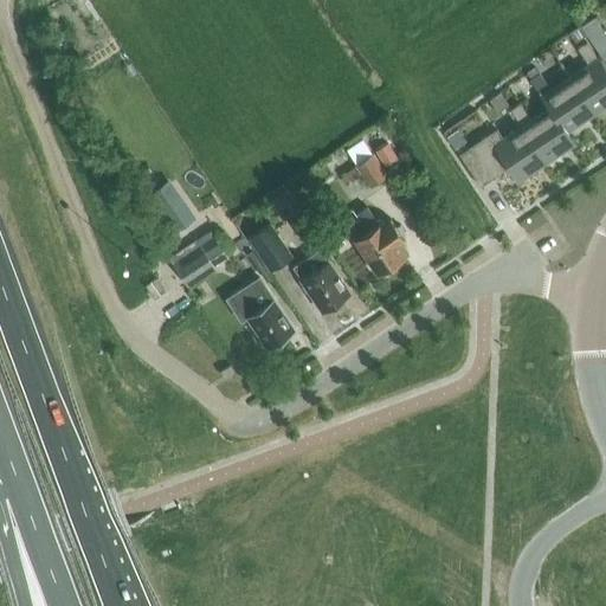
[(580,26),(586,34),(601,58),(605,55),(605,34),(594,17),(580,26)]
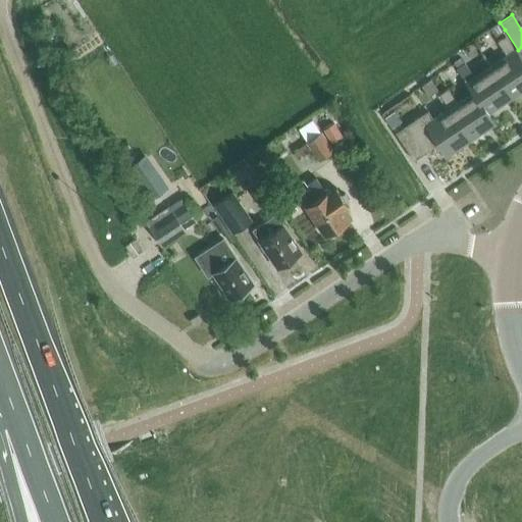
[(500,22),(491,29),(491,30),(496,36),(505,30),(500,22)]
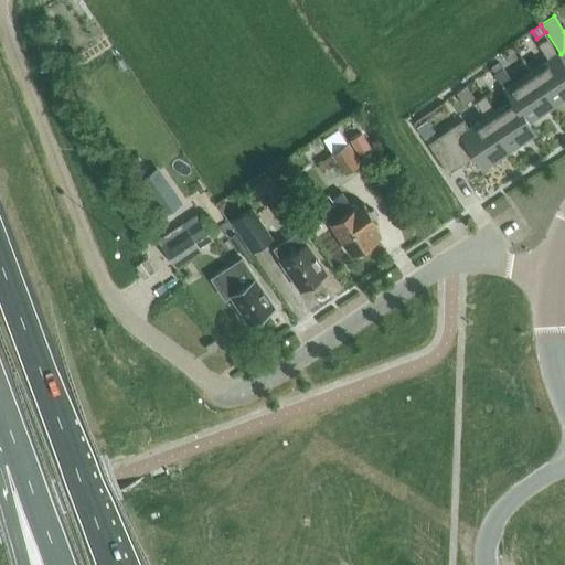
[(551,61),(532,73),(556,108),(564,102),(564,64),(547,39),(540,44),(551,61)]
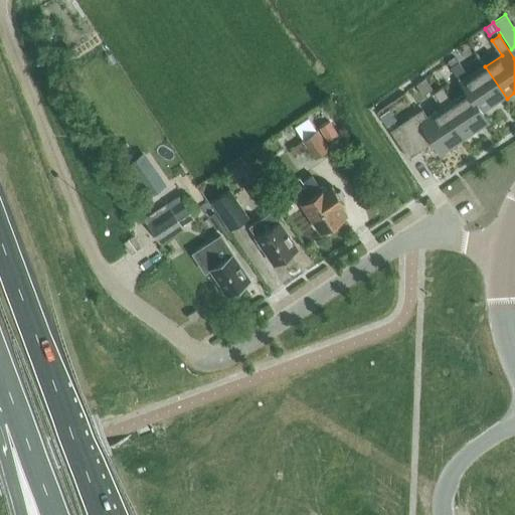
[(448,61),(452,67),(459,62),(456,57),(448,61)]
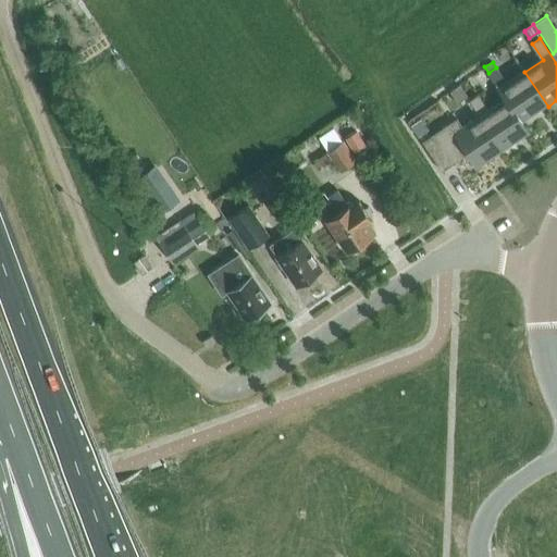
[(489,72),(506,98),(522,123),(548,107),(524,72),(508,83),(497,66),(489,72)]
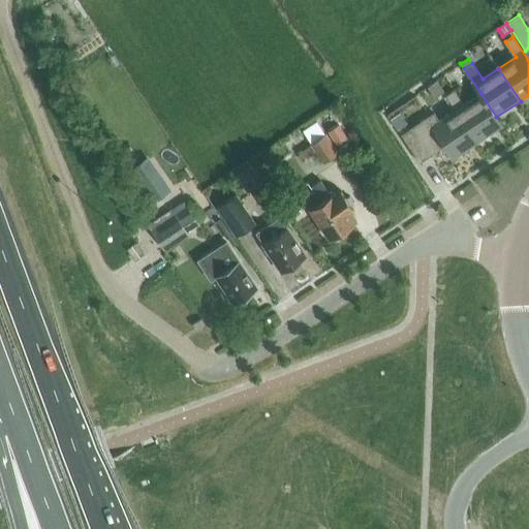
[(432,94),(441,88),(437,82),(428,88),(432,94)]
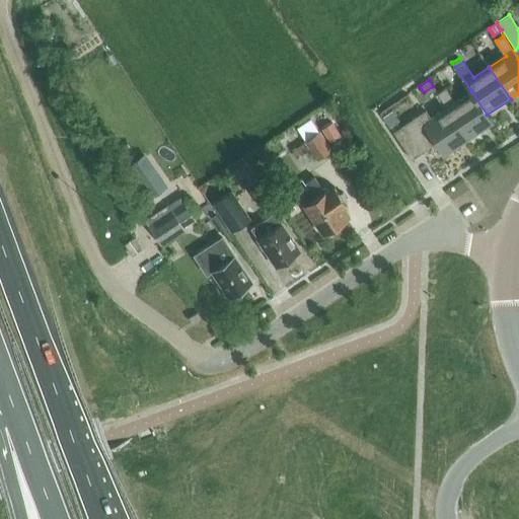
[(448,106),(448,107),(468,138),(492,123),(487,115),(471,91),(456,101),(446,87),(438,92),(448,106)]
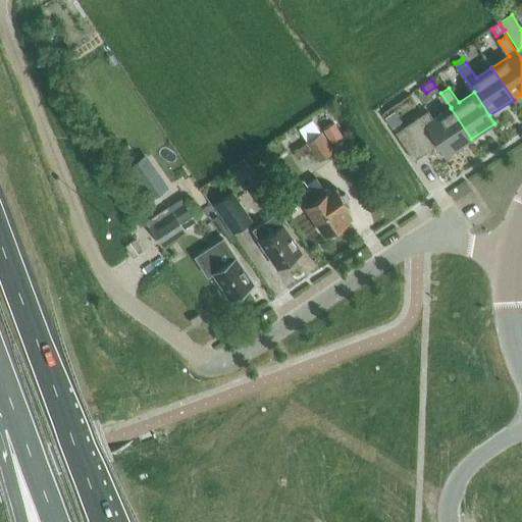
[(425,152),(431,148),(437,144),(446,156),(471,139),(451,108),(434,118),(428,109),(395,132),(409,152),(420,145),(425,152)]
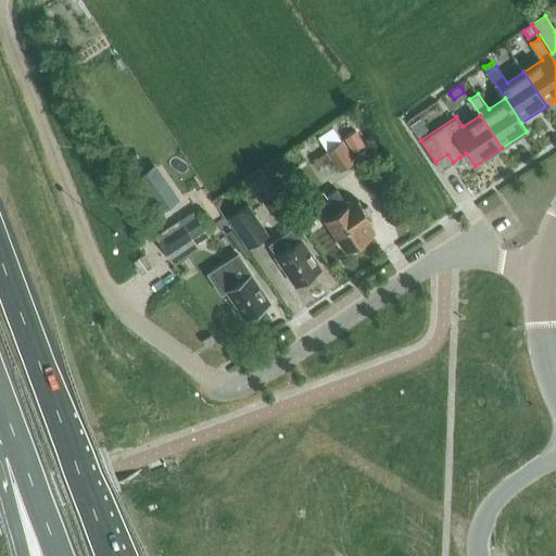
[(420,118),(409,125),(418,137),(428,130),(420,118)]
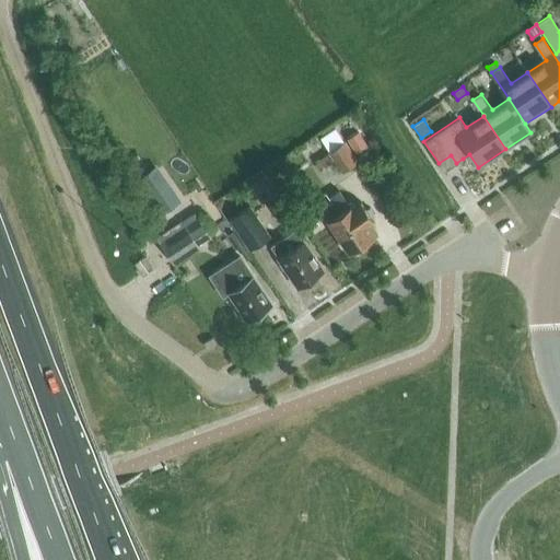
[(368,146),(358,131),(347,139),(357,153),(368,146)]
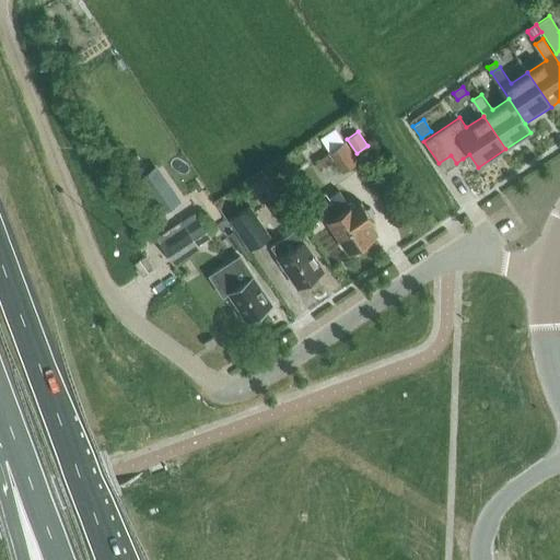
[(327,153),(331,159),(341,173),(358,162),(345,141),(327,153)]
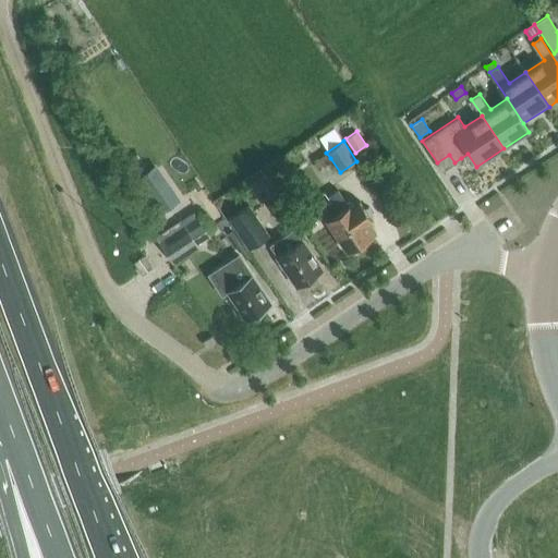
[(155,171),(141,181),(158,206),(172,196),(155,171)]
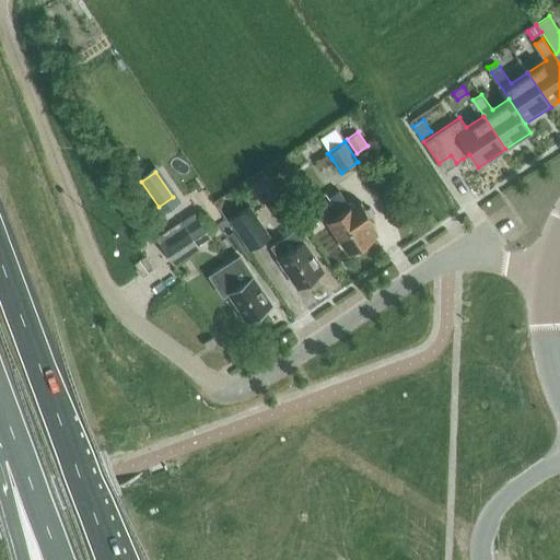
[(331,202),(321,210),(328,221),(349,254),(352,252),(354,254),(363,247),(361,245),(375,236),(368,225),(373,222),(360,202),(354,206),(353,205),(349,207),(339,191),(329,198),(331,202)]
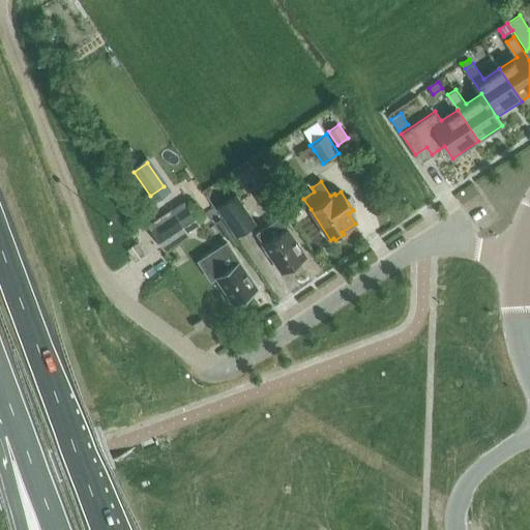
[(263,210),(274,202),(265,188),(254,196),(263,210)]
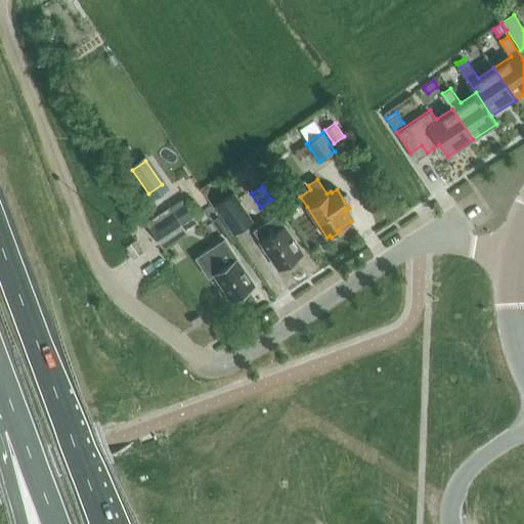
[(254,221),(233,192),(214,206),(233,235),(254,221)]
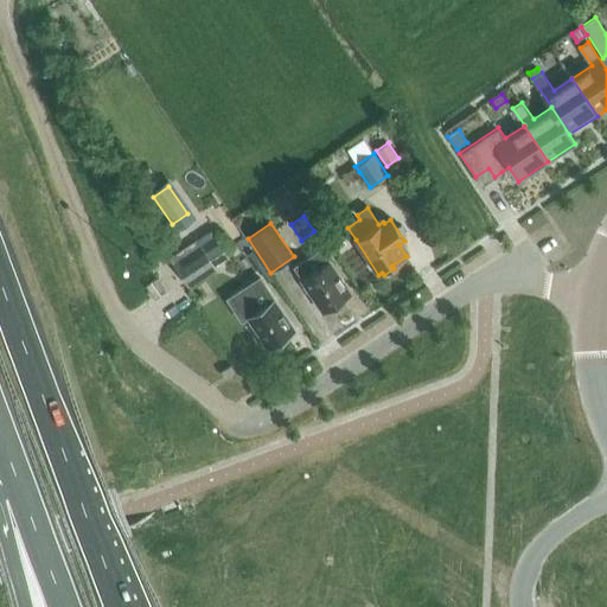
[(189,248),(170,260),(186,283),(215,264),(228,256),(212,232),(189,248)]
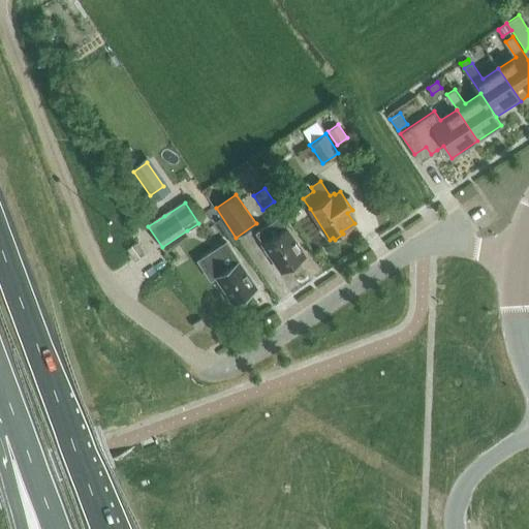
[(281,272),(306,256),(279,216),(255,232),(281,272)]
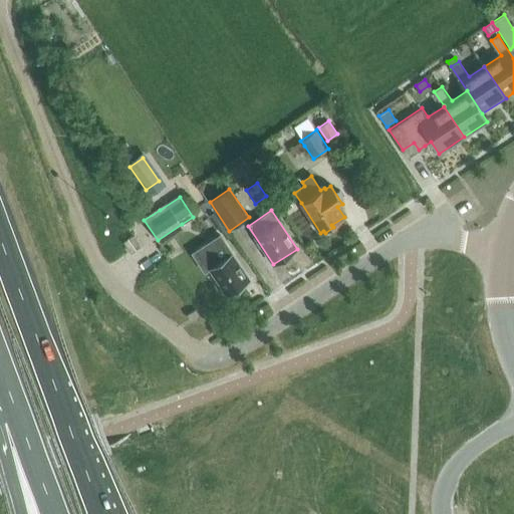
[(122,241),(122,242),(131,253),(141,246),(132,235),(122,241)]
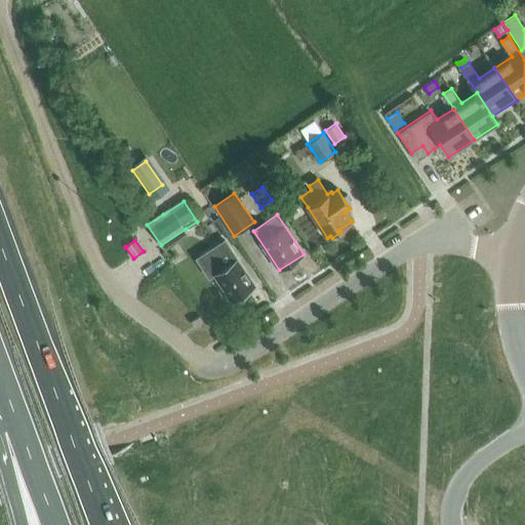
[(225,240),(197,258),(209,277),(213,275),(232,301),(234,300),(235,301),(247,293),(246,291),(255,286),(237,258),(225,240)]
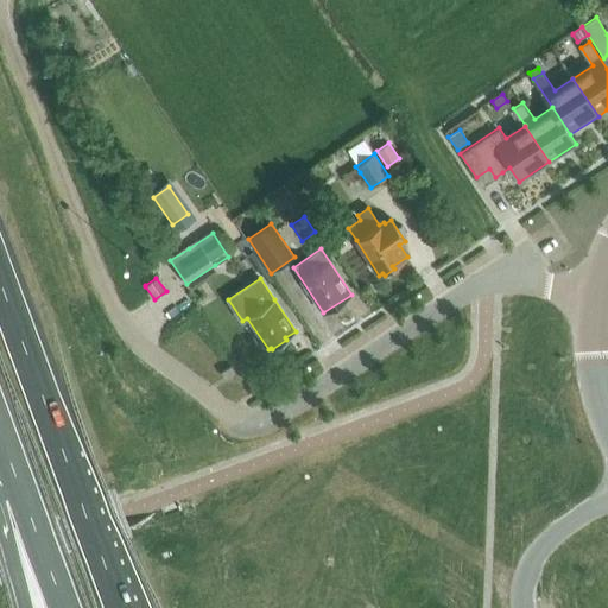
[(232,366),(220,372),(223,379),(235,372),(232,366)]
